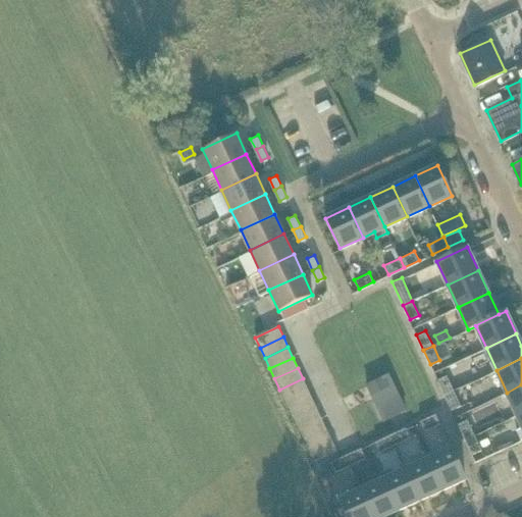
[(445,395),(454,391),(447,374),(436,379),(445,395)]
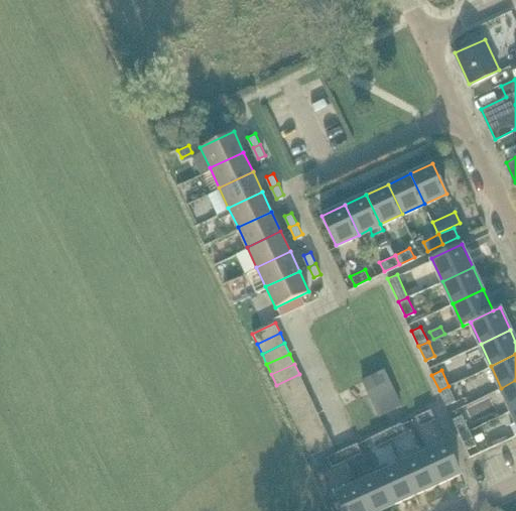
[(384,371),(363,381),(380,415),(400,405),(384,371)]
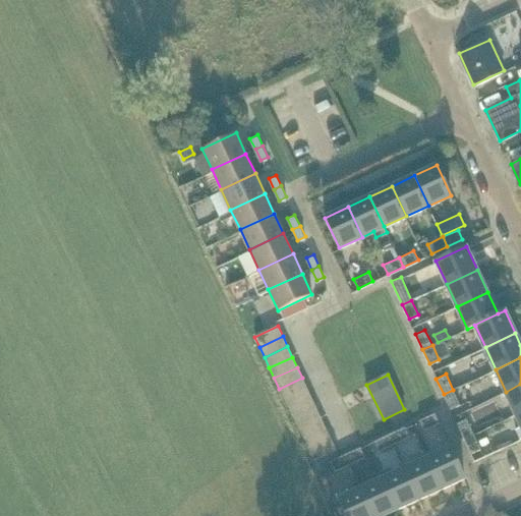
[(284,399),(306,388),(302,378),(279,389),(284,399)]
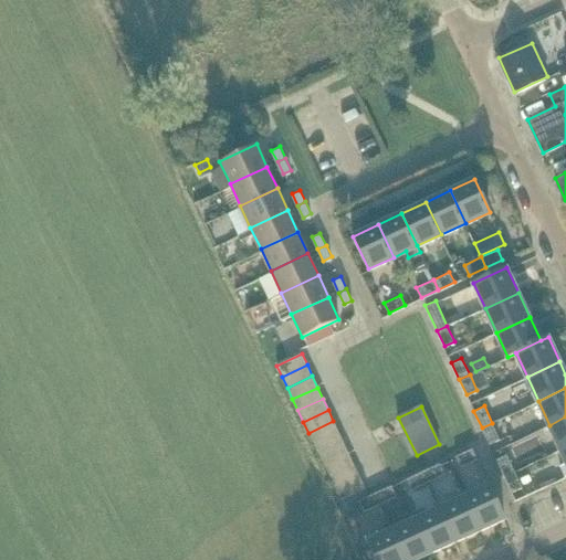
[(561,450),(565,446),(565,416),(549,425),(561,450)]
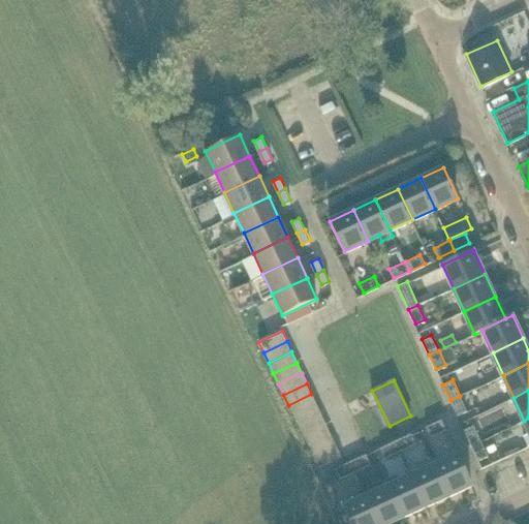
[(292,415),(316,404),(311,394),(288,405),(292,415)]
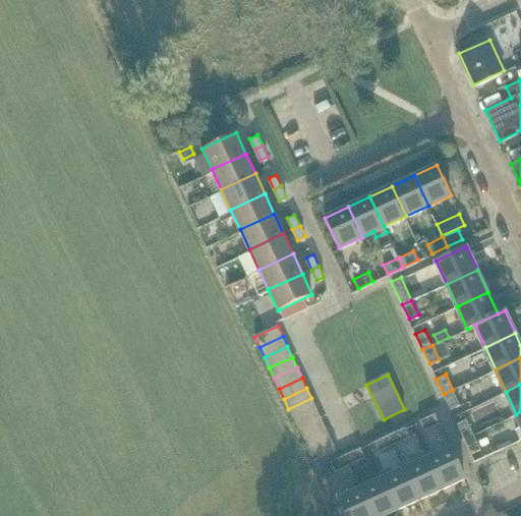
[(450,408),(459,404),(453,390),(444,394),(450,408)]
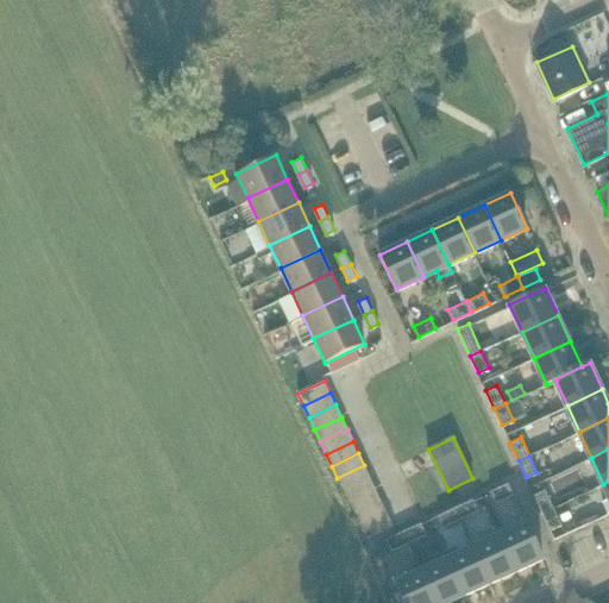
[(343,490),(370,477),(364,465),(337,478),(343,490)]
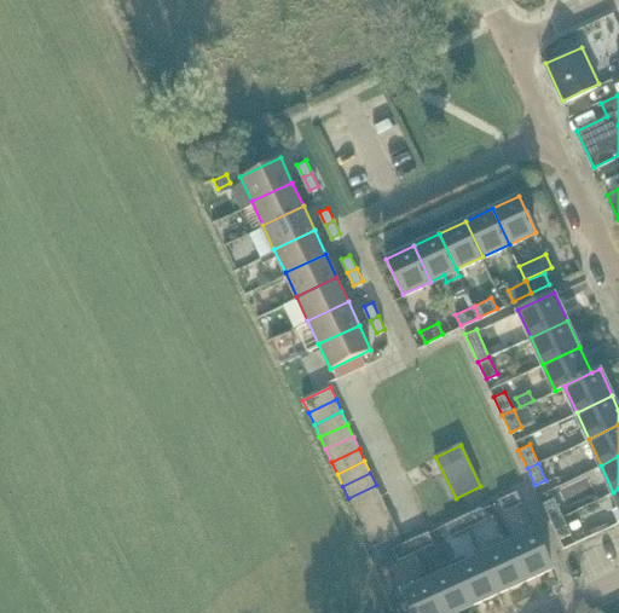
[(354,510),(382,498),(376,485),(348,498),(354,510)]
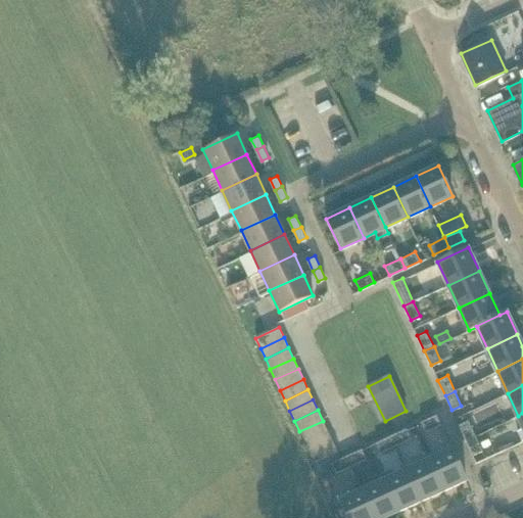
[(425,430),(441,423),(436,414),(421,421),(425,430)]
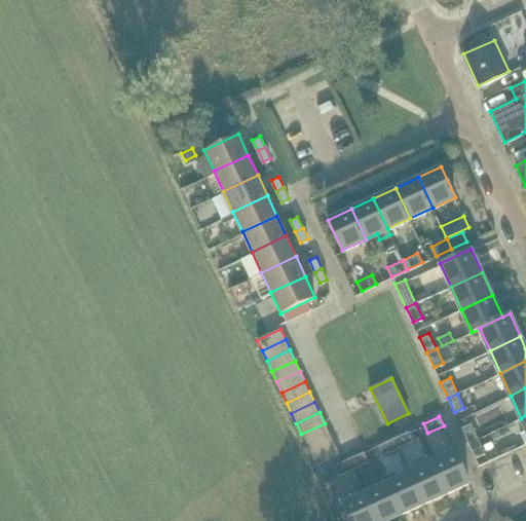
[(468,443),(478,439),(471,421),(460,426),(468,443)]
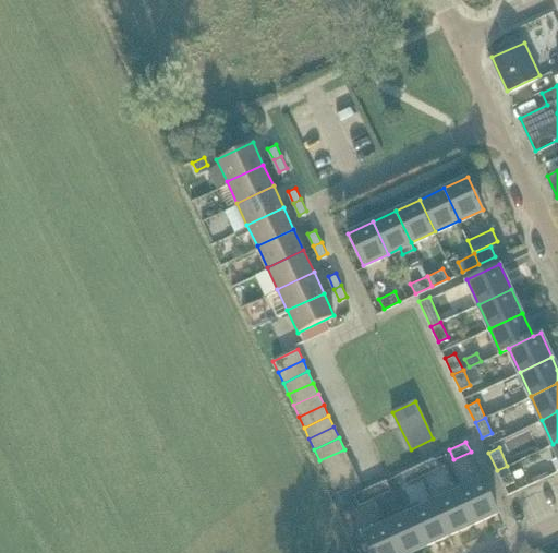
[(325,471),(349,460),(344,449),(319,460),(325,471)]
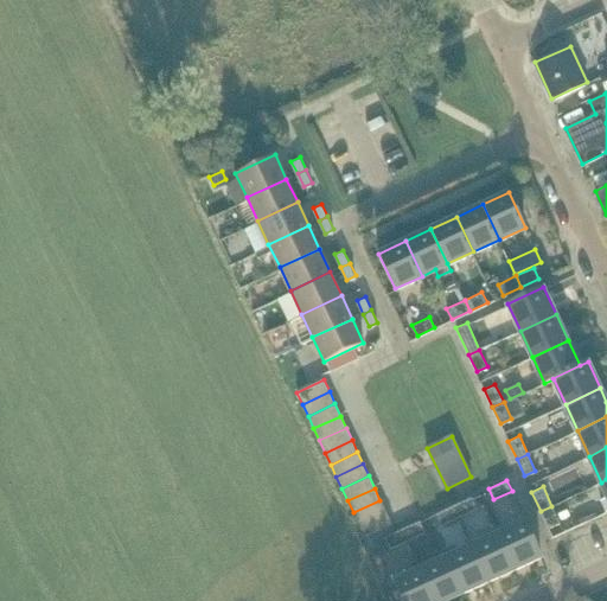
[(459,516),(477,507),(471,496),(454,504),(459,516)]
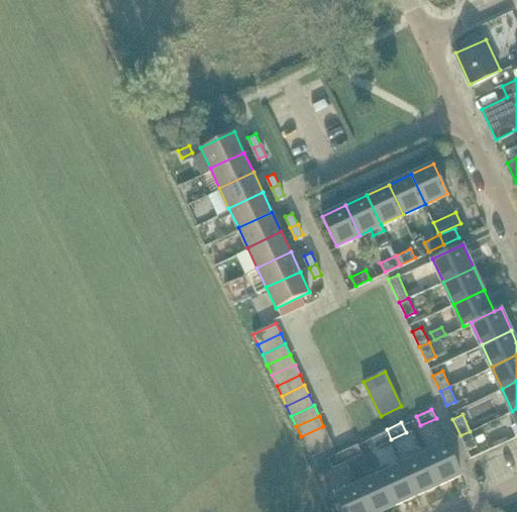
[(305,447),(328,436),(323,426),(301,436),(305,447)]
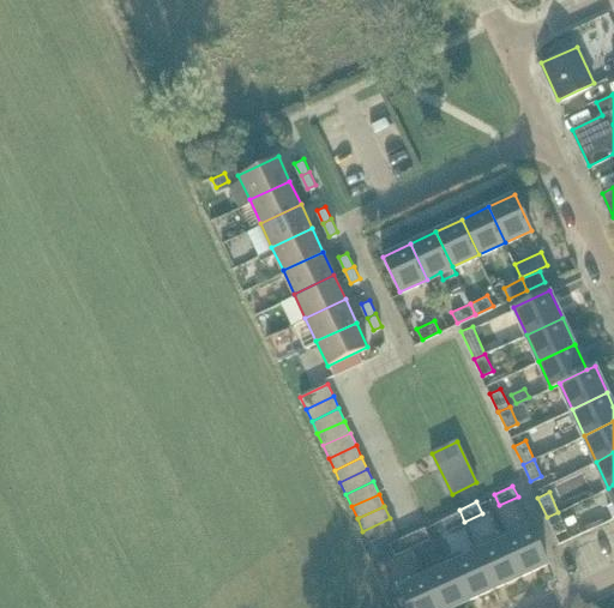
[(446,530),(464,522),(459,510),(441,518),(446,530)]
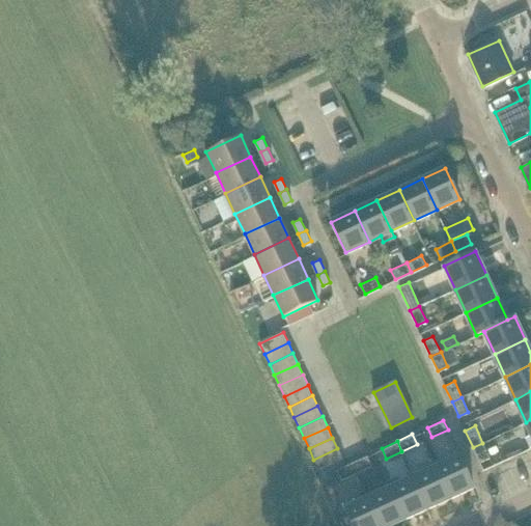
[(479,461),(490,457),(482,443),(473,447),(479,461)]
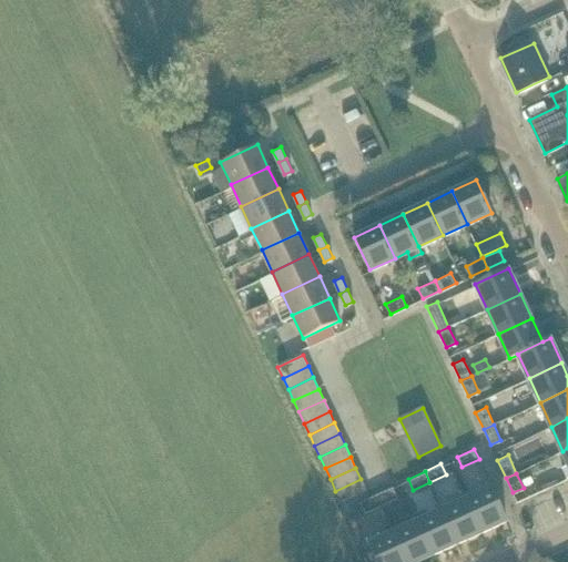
[(341,502),(366,490),(361,479),(335,491),(341,502)]
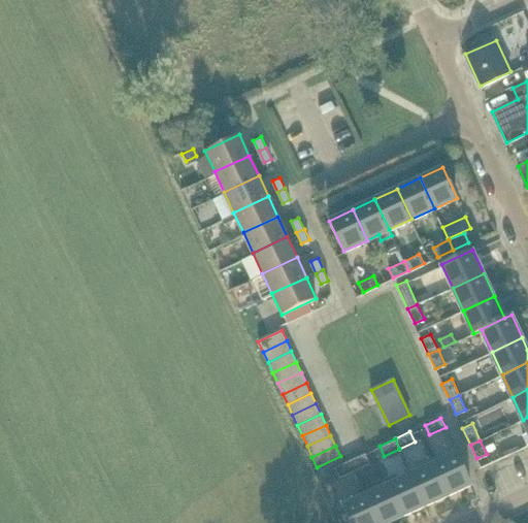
[(355,469),(369,462),(365,452),(350,459),(355,469)]
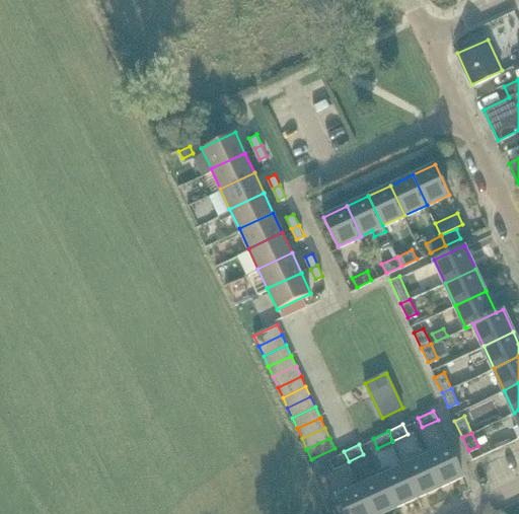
[(449,446),(437,452),(434,445),(424,449),(427,456),(440,487),(463,476),(449,446)]
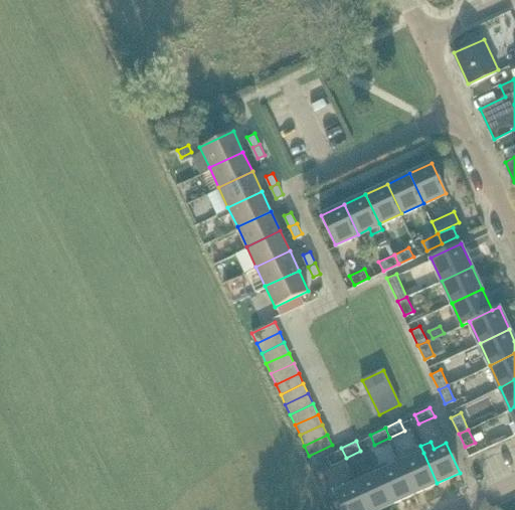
[(331,465),(346,458),(341,448),(326,455),(331,465)]
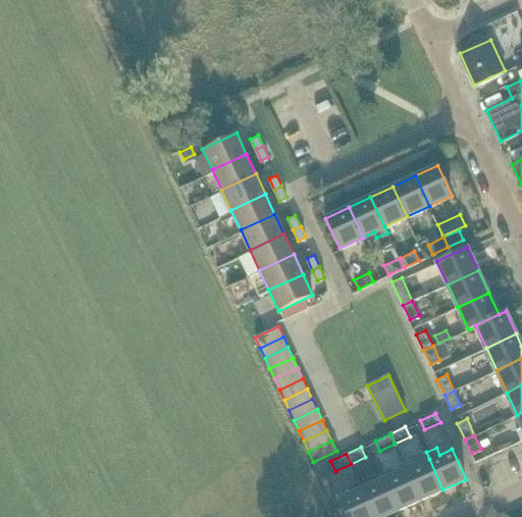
[(420,500),(442,489),(429,459),(407,469),(420,500)]
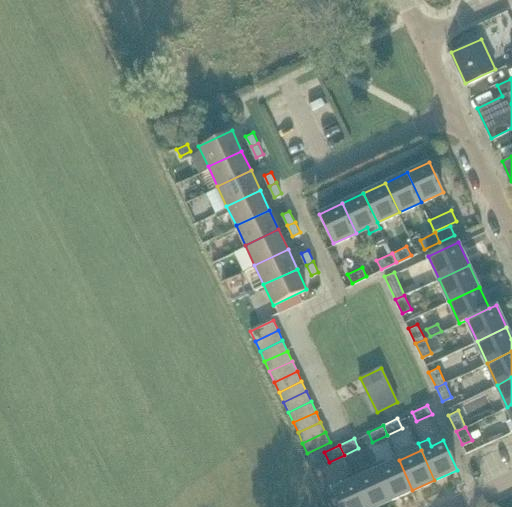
[(399,460),(387,466),(383,458),(373,463),(376,471),(377,470),(391,500),(412,490),(399,460)]
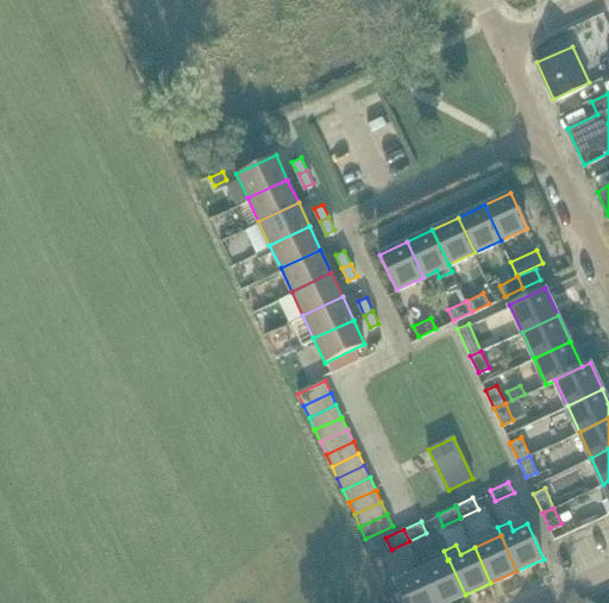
[(437,602),(445,602),(465,595),(449,559),(447,560),(422,571),(437,602)]
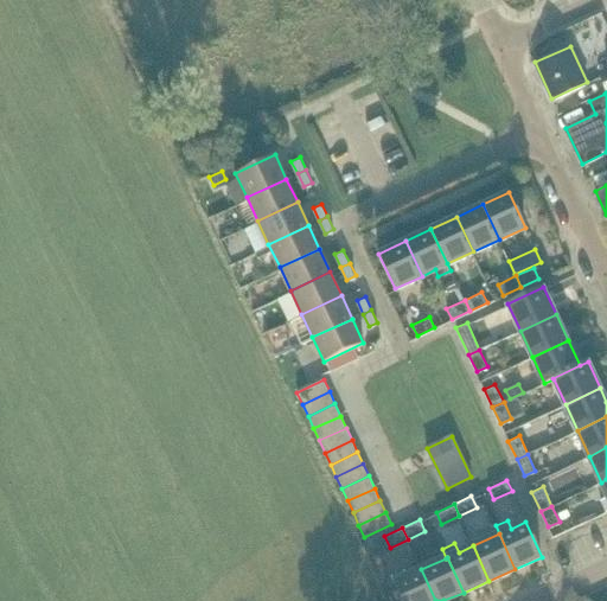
[(435,600),(421,569),(407,576),(403,568),(390,573),(396,586),(403,600),(435,600)]
